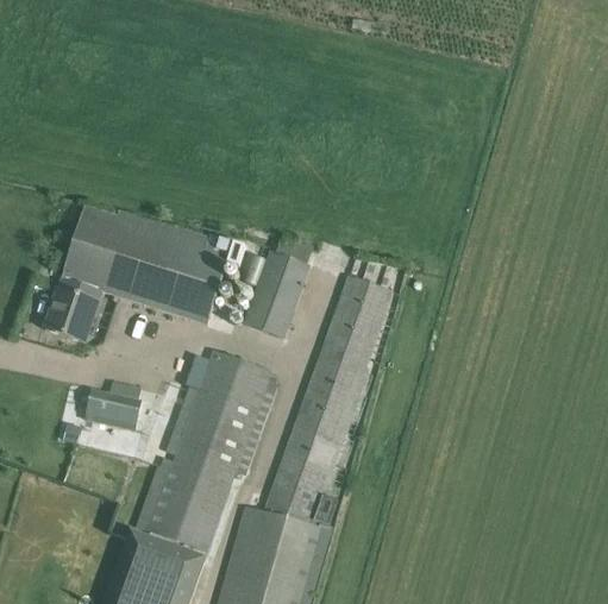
[(85,341),(102,290),(205,323),(231,243),(174,224),(173,227),(117,209),(116,214),(85,203),(43,327),(85,341)]
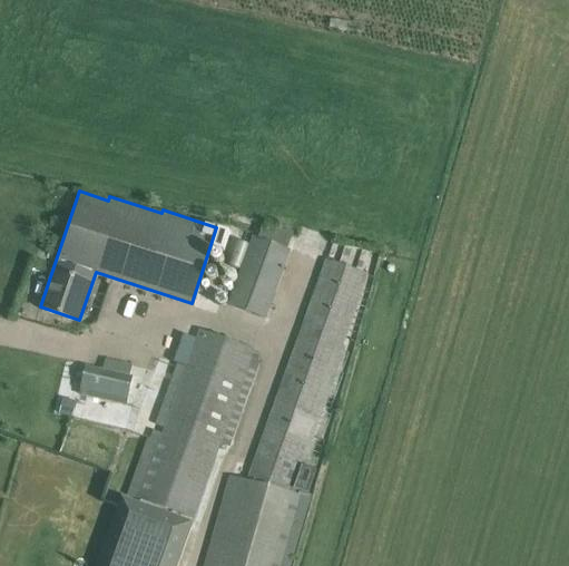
[(252,234),(226,303),(265,318),(291,249),(252,234)]
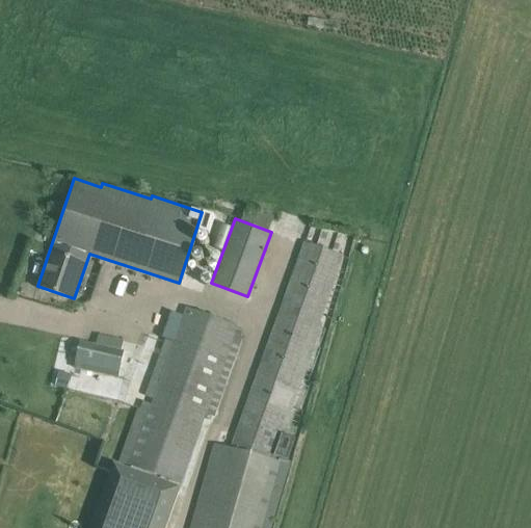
[(187,527),(259,527),(279,459),(271,457),(343,255),(303,241),(232,446),(212,441),(187,527)]
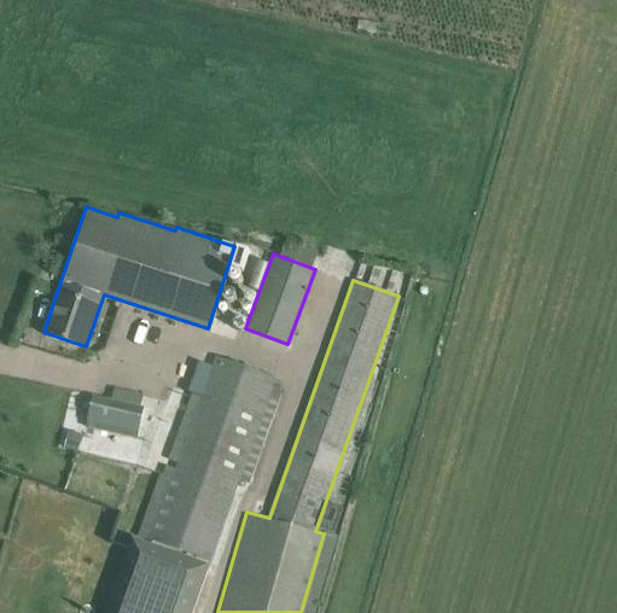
[(277,378),(219,356),(152,536),(210,558),(277,378)]
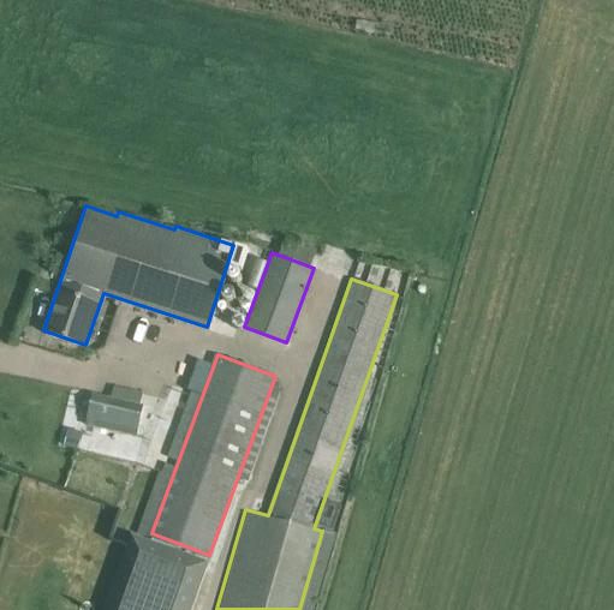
[(83,423),(135,435),(141,404),(90,392),(83,423)]
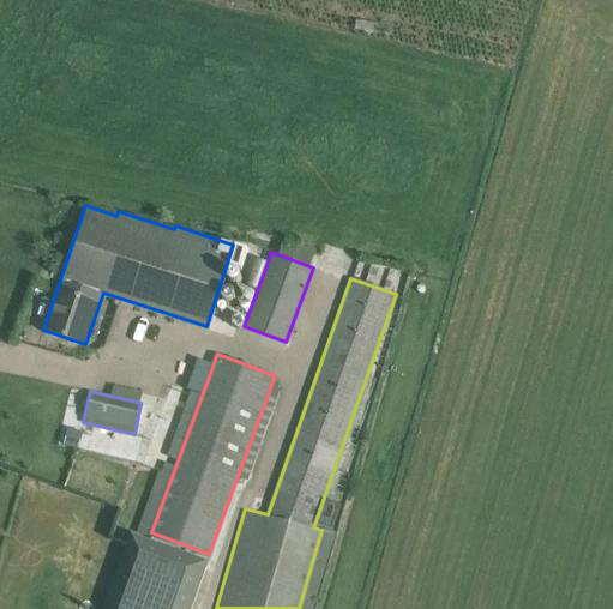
[(187,608),(205,560),(131,532),(102,608),(187,608)]
